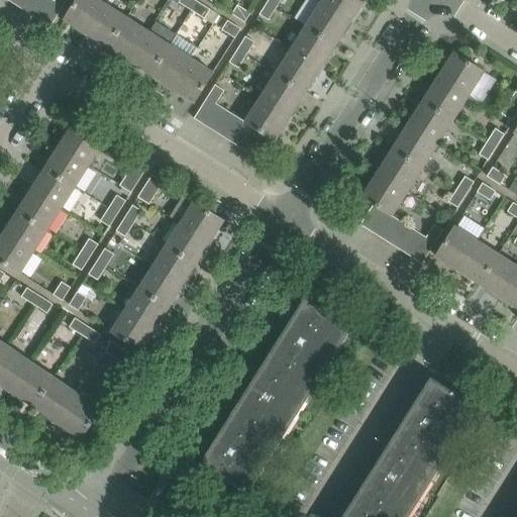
[(24,0),(20,8),(30,14),(39,0),(24,0)]
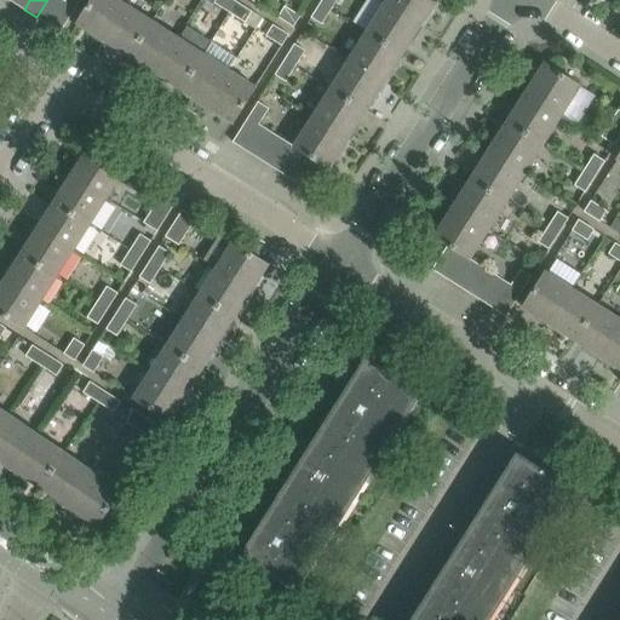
[(47,0),(36,17),(49,26),(64,3),(59,0),(47,0)]
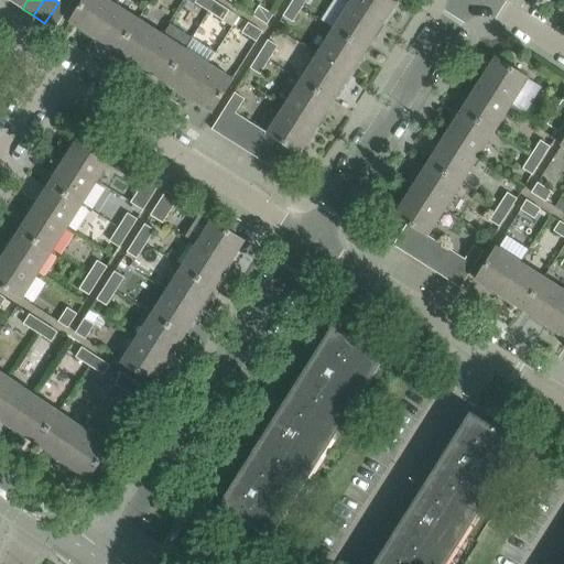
[(108,0),(84,0),(71,22),(72,22),(80,29),(82,28),(95,35),(115,3),(108,0)]
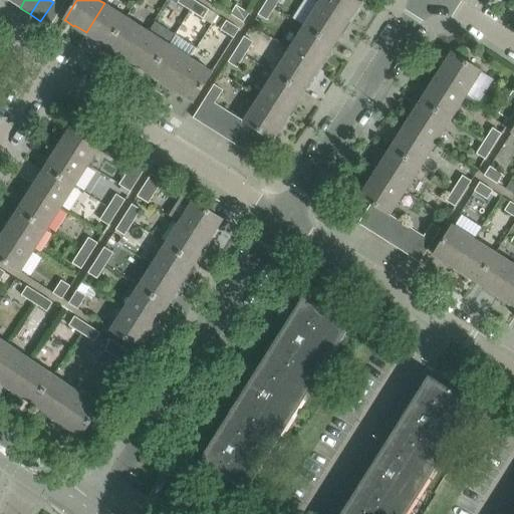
[(180,0),(180,2),(192,10),(198,2),(195,0),(180,0)]
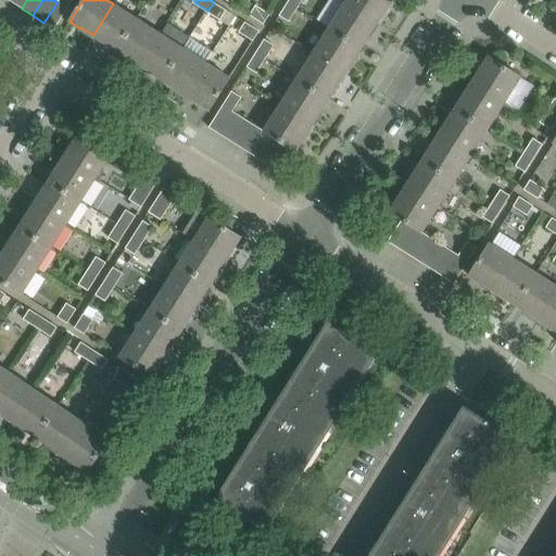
[(346,0),(346,1),(379,21),(391,0),(346,0)]
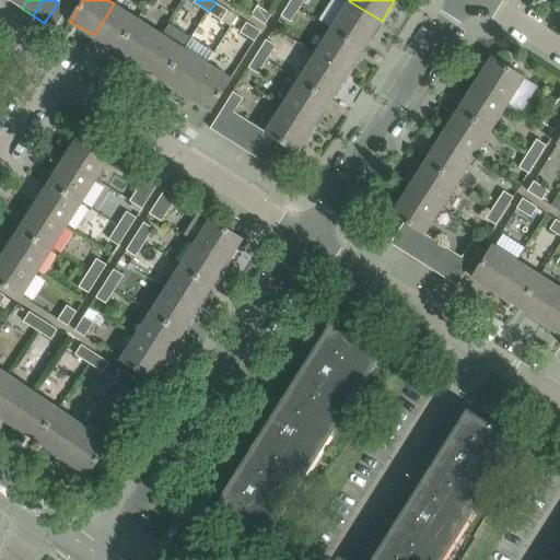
[(293,22),(302,8),(291,1),(282,15),(293,22)]
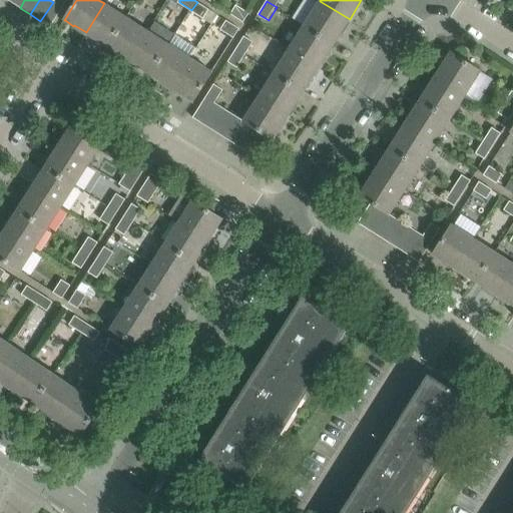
[(320,1),(305,25),(334,44),(350,19),(320,1)]
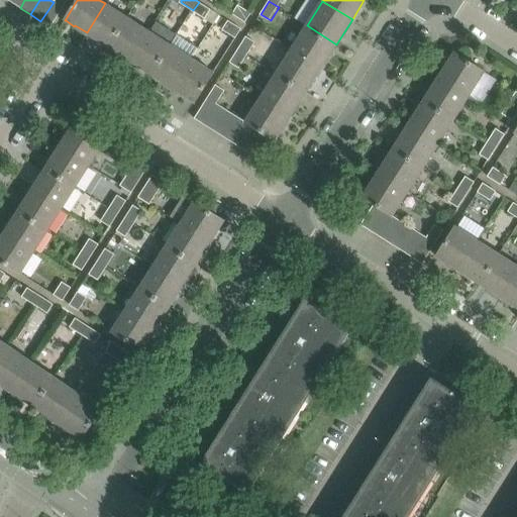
[(40,21),(50,27),(63,8),(54,2),(40,21)]
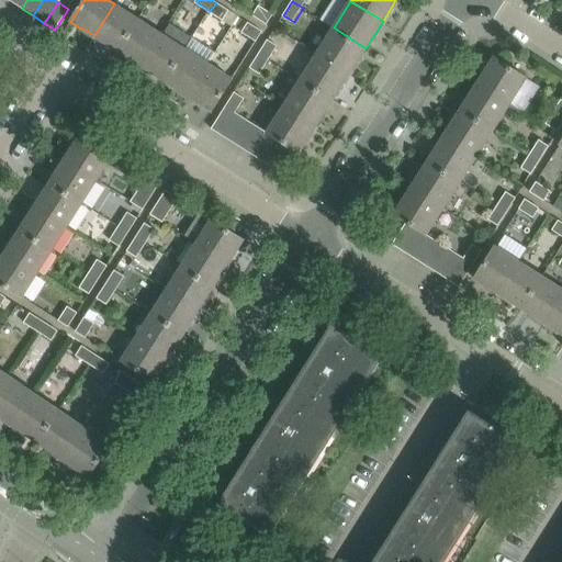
[(224,20),(229,11),(216,2),(210,11),(224,20)]
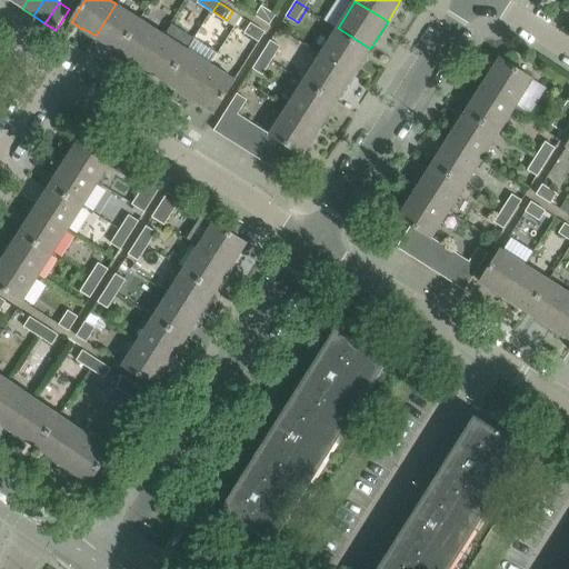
[(116,3),(96,36),(110,46),(109,47),(119,52),(139,19),(116,3)]
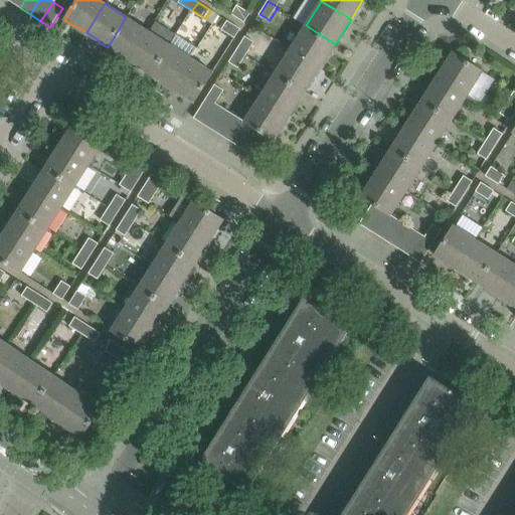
[(249,14),(236,6),(231,15),(243,23),(249,14)]
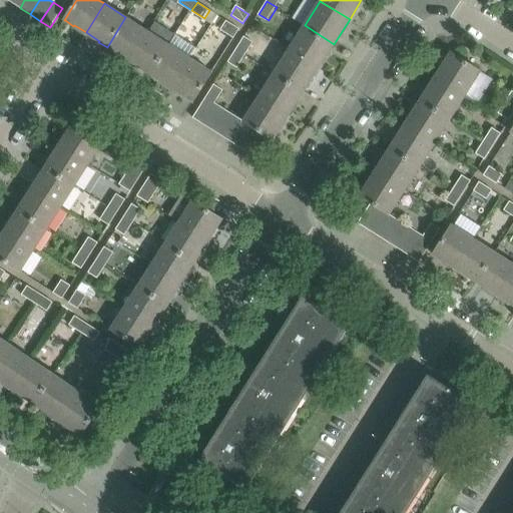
[(125,17),(107,47),(116,53),(116,52),(129,60),(147,31),(125,17)]
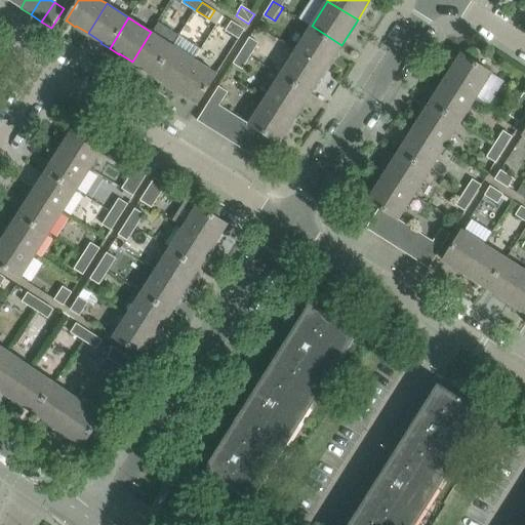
[(245,29),(232,21),(227,30),(239,38),(245,29)]
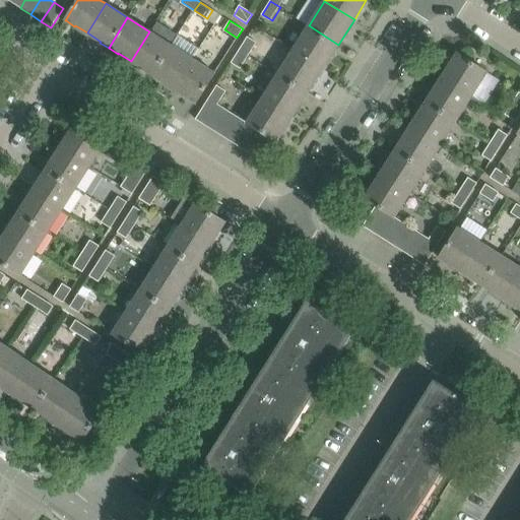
[(323,69),(338,45),(309,25),(293,50),(323,69)]
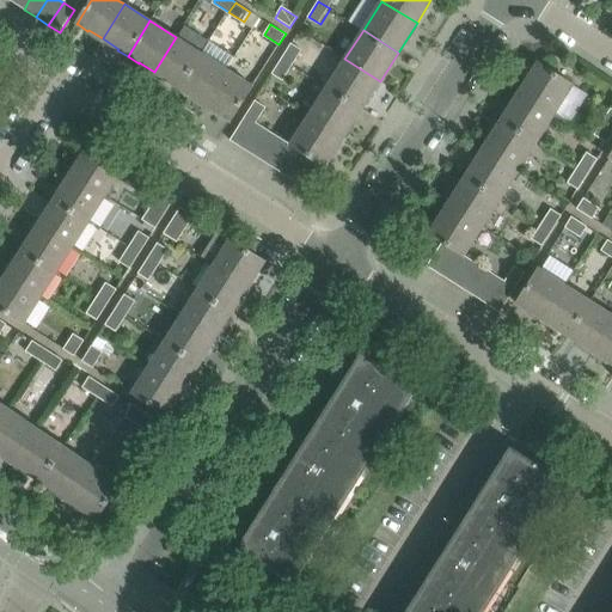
[(176,37),(154,72),(169,81),(169,83),(179,90),(202,54),(176,37)]
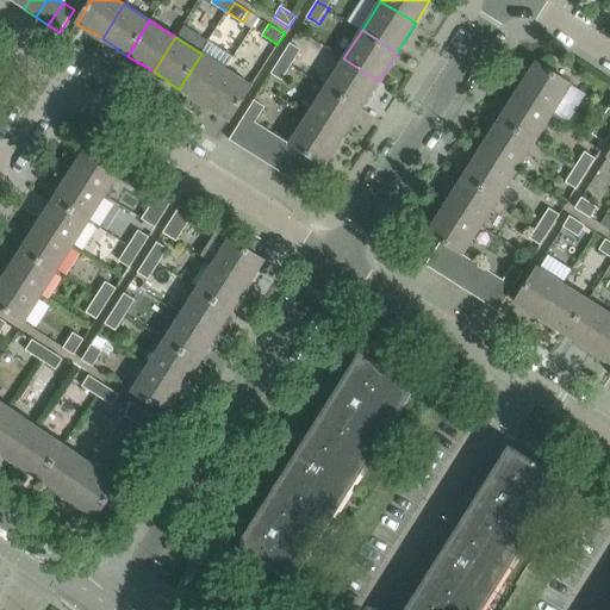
[(280,58),(292,66),(302,50),(290,43),(280,58)]
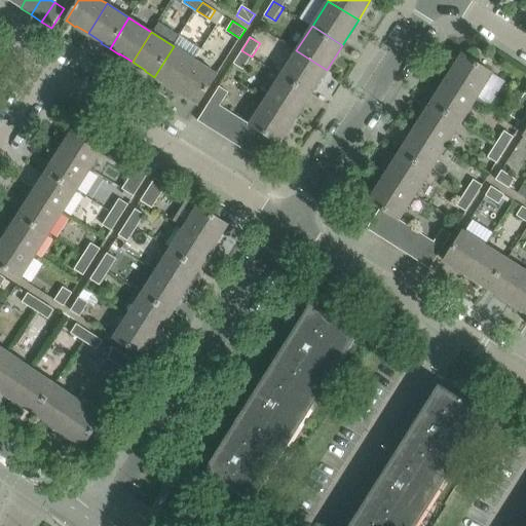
[(196,61),(174,46),(154,77),(162,82),(163,81),(178,90),(196,61)]
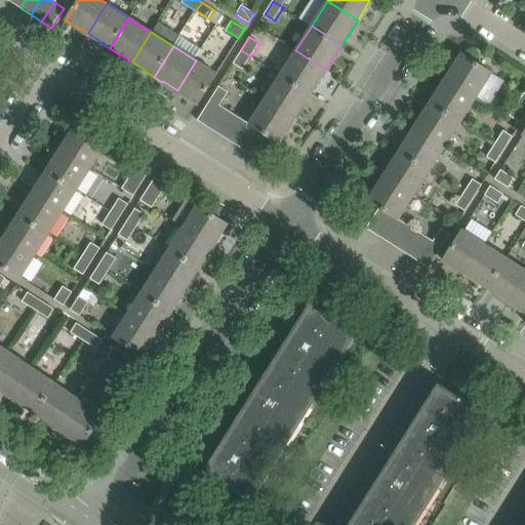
[(243,70),(251,56),(241,50),(233,64),(243,70)]
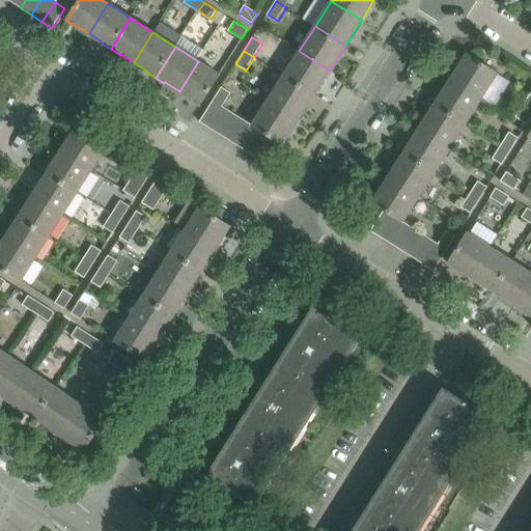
[(313,95),(330,71),(299,51),(283,76),(313,95)]
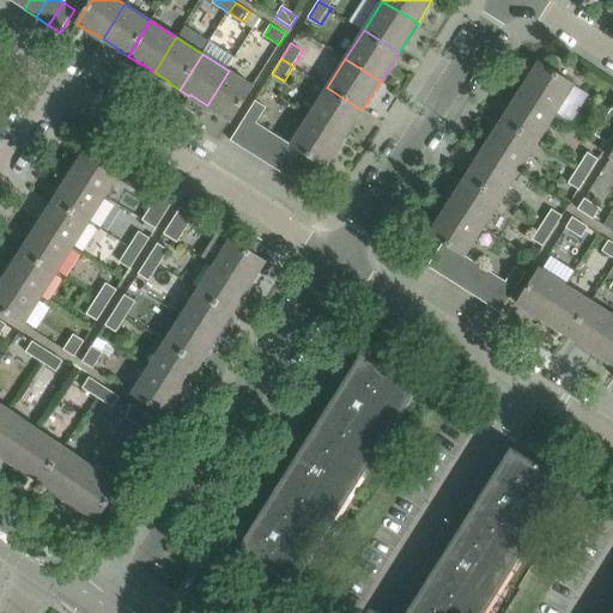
[(556,114),(574,86),(539,64),(521,92),(556,114)]
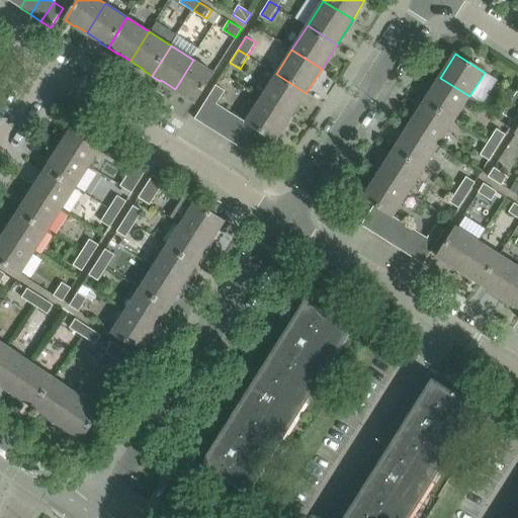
[(193,60),(175,89),(186,96),(185,97),(194,103),(213,73),(193,60)]
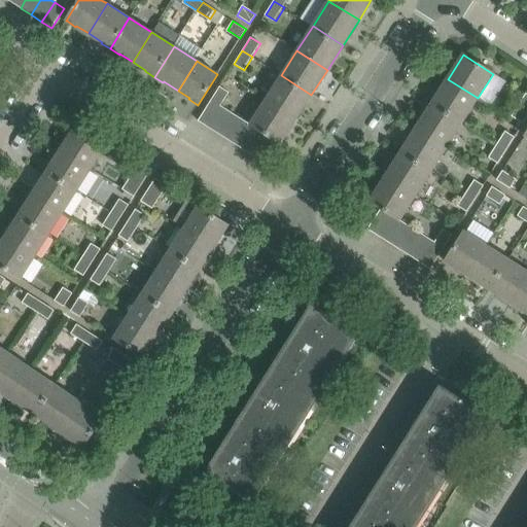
[(295,119),(311,95),(281,75),(265,101),(295,119)]
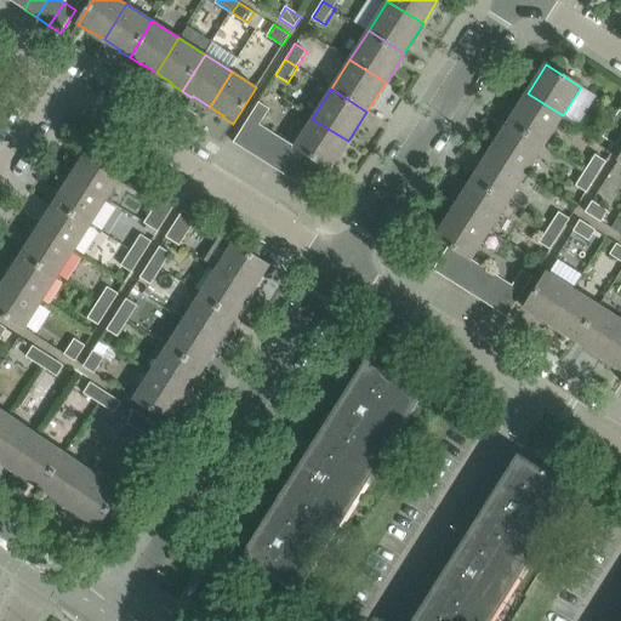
[(528,93),(510,121),(545,144),(563,115),(528,93)]
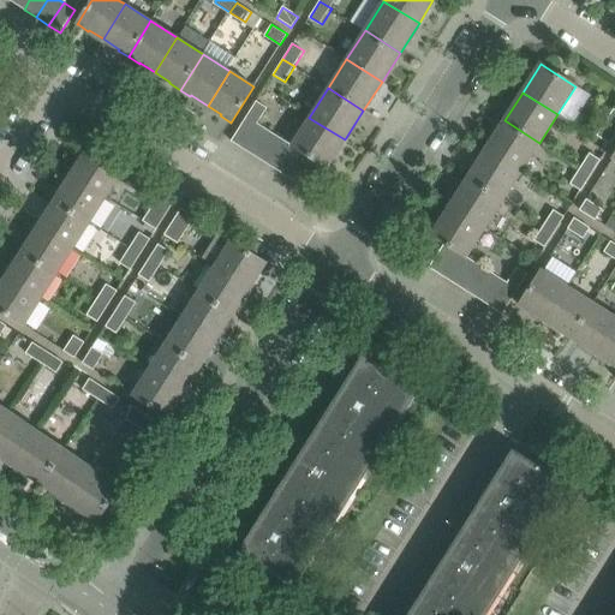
[(256,101),(245,118),(257,125),(267,108),(256,101)]
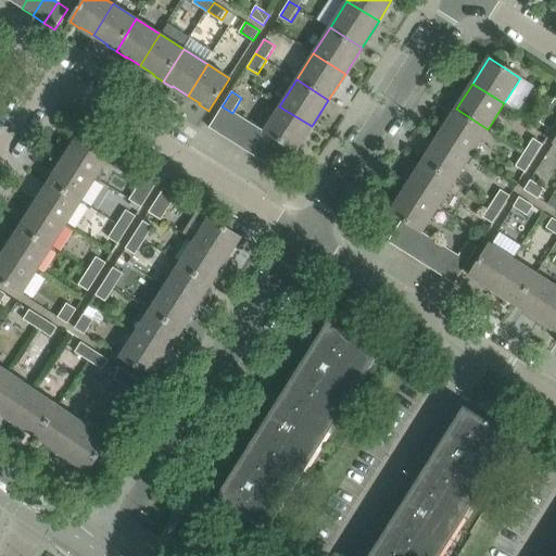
[(555,100),(554,99),(540,123),(552,130),(555,123),(555,100)]
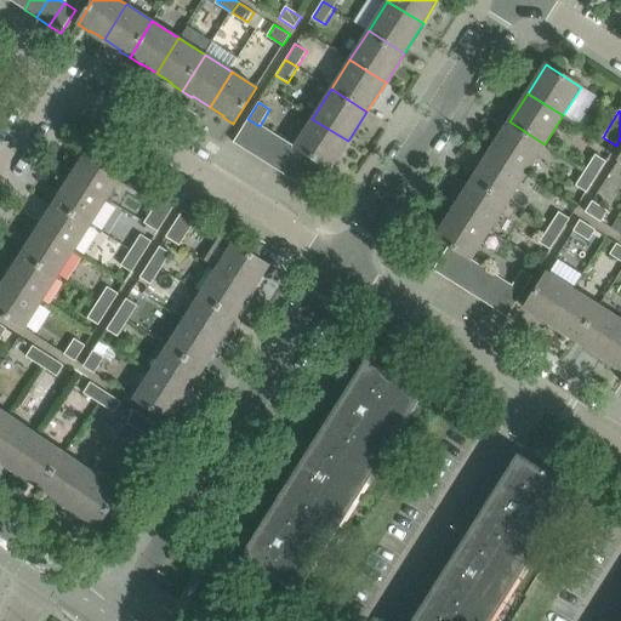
[(233,142),(246,151),(262,127),(260,126),(248,119),(233,142)]
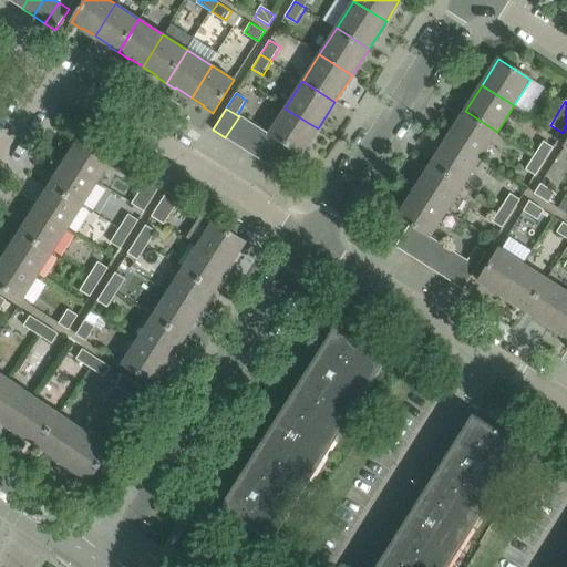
[(285,109),(268,135),(272,137),(284,145),(294,152),(295,151),(301,155),(318,129),(285,109)]
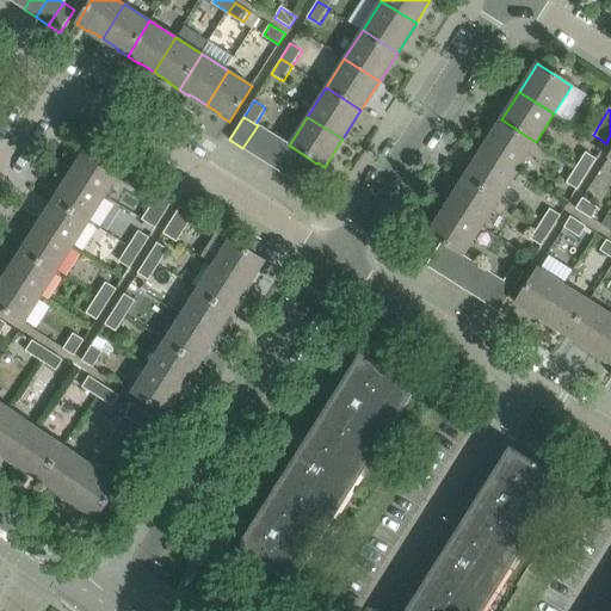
[(501,119),(482,148),(518,171),(536,142),(501,119)]
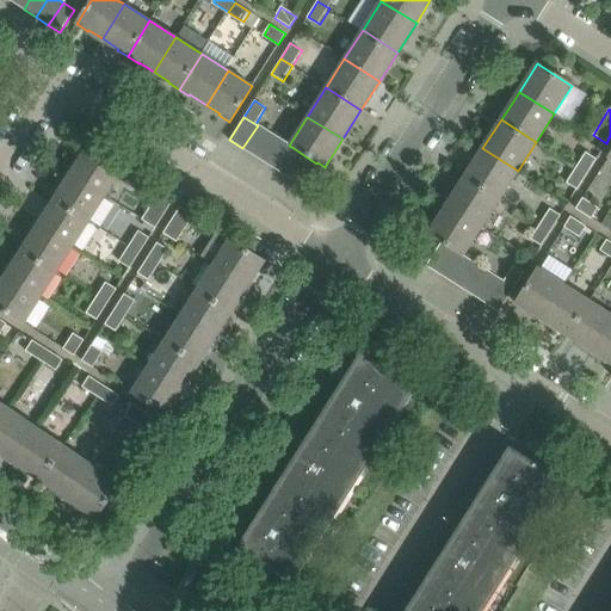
[(270,133),(258,125),(242,148),(254,156),(270,133)]
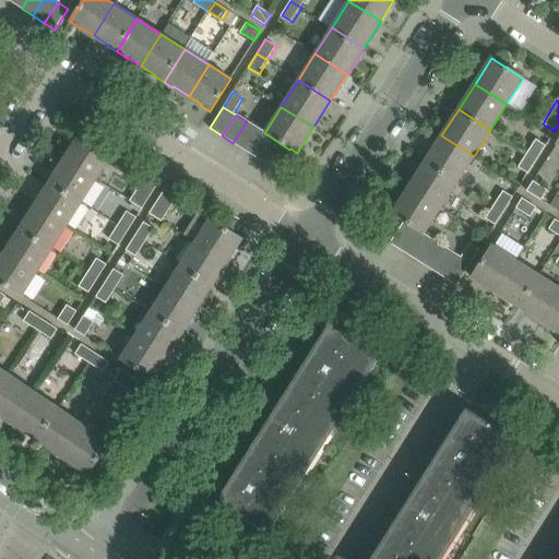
[(233,143),(244,150),(258,129),(247,121),(233,143)]
